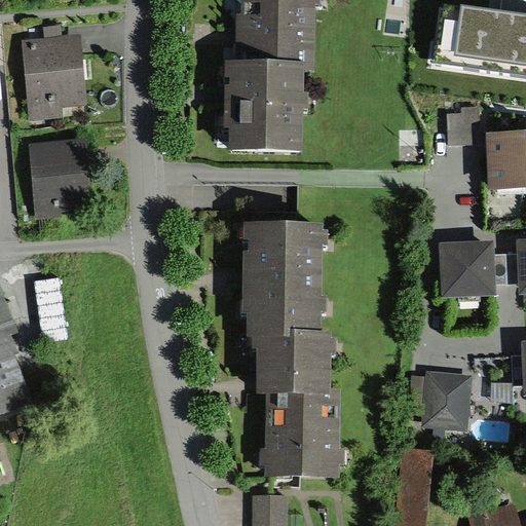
[(313,0),(239,0),(239,60),(305,61),(313,62),(313,0)]
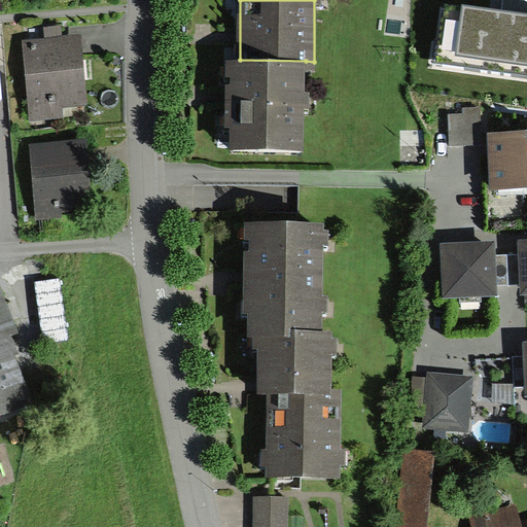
[(526,14),(445,3),(436,59),(526,72),(526,14)]
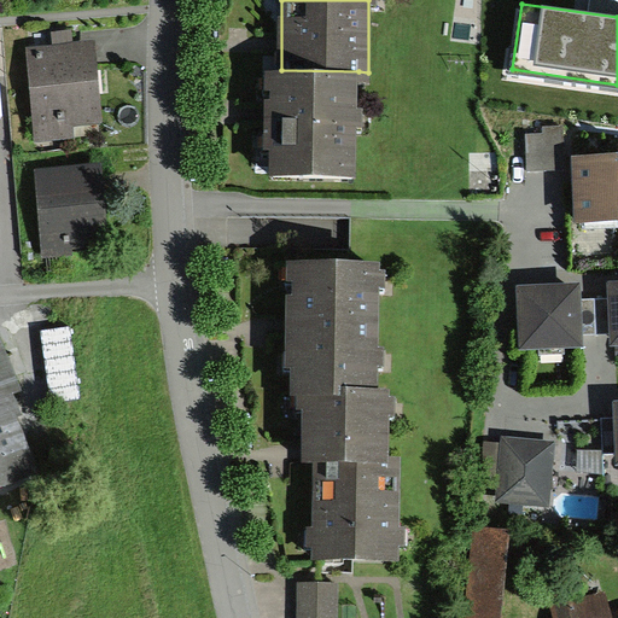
[(36,140),(74,136),(73,123),(99,121),(92,44),(28,50),(36,140)]
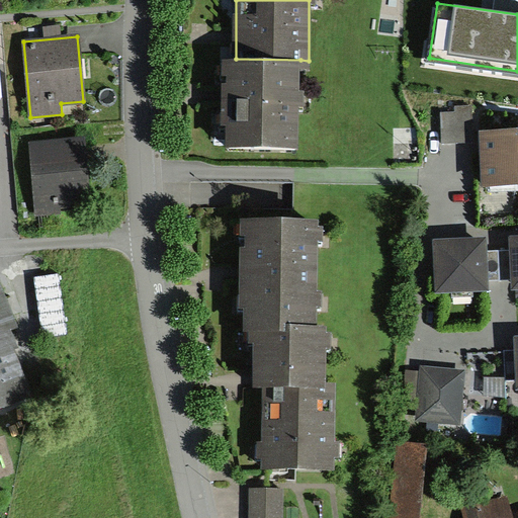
[(226,144),(298,146),(300,60),(236,59),(223,59),(221,124),(226,124),(226,144)]
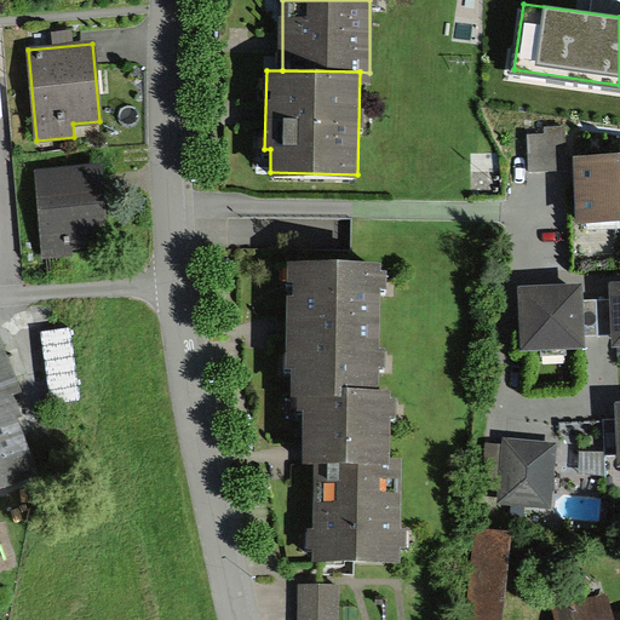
[(529,133),(530,171),(567,170),(566,125),(549,125),(549,133),(529,133)]
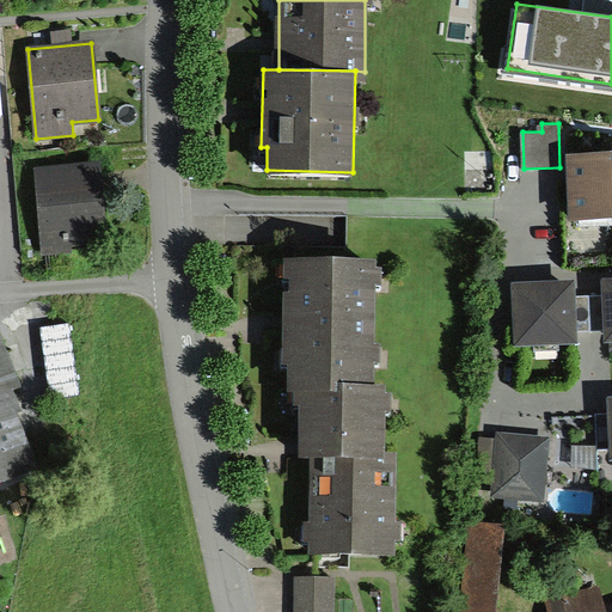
[(611,152),(568,154),(571,215),(611,213),(611,152)]
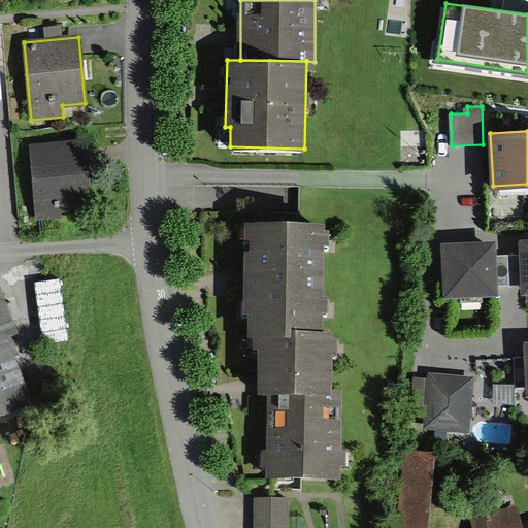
[(37,218),(90,213),(85,142),(32,146),(37,218)]
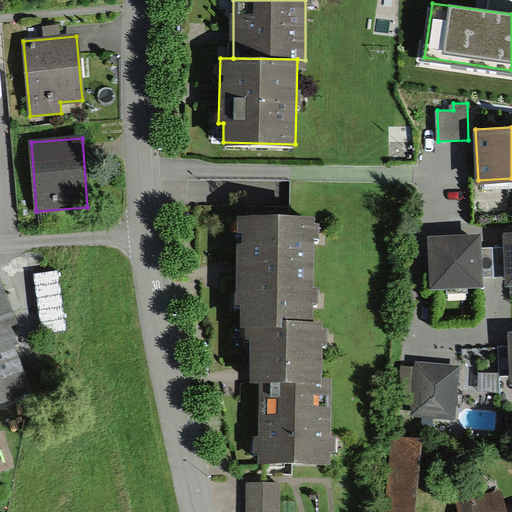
[(282,320),(313,320),(314,220),(239,219),(238,303),(241,303),(241,326),(245,326),(282,327),(282,320)]
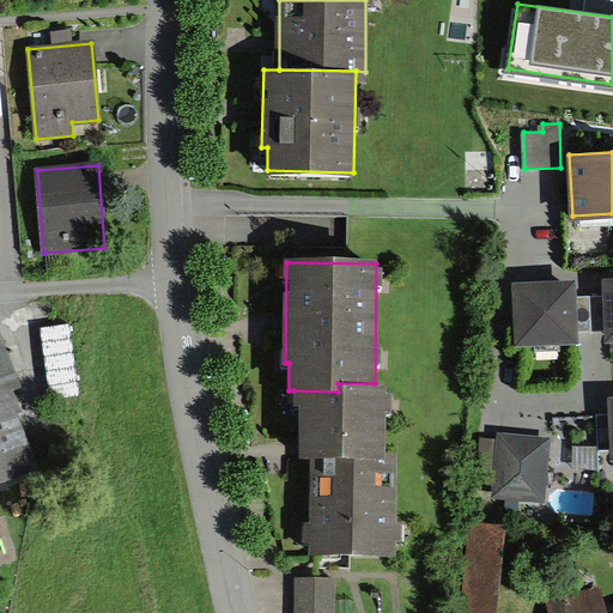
[(612,279),(604,280),(605,296),(593,296),(593,331),(605,331),(605,341),(612,340),(612,279)]
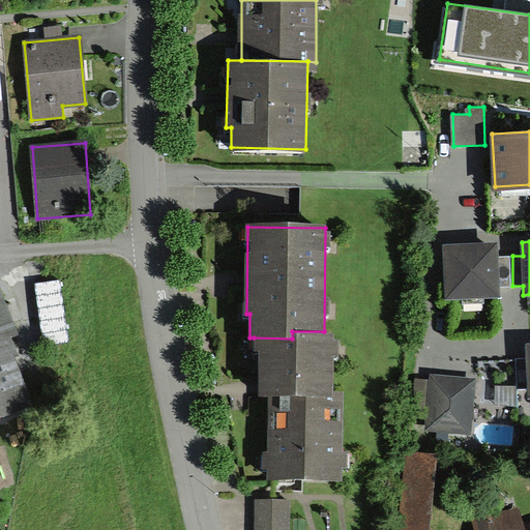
[(498,244),(445,244),(445,301),(498,300),(498,288),(512,286),(512,256),(498,256),(498,244)]
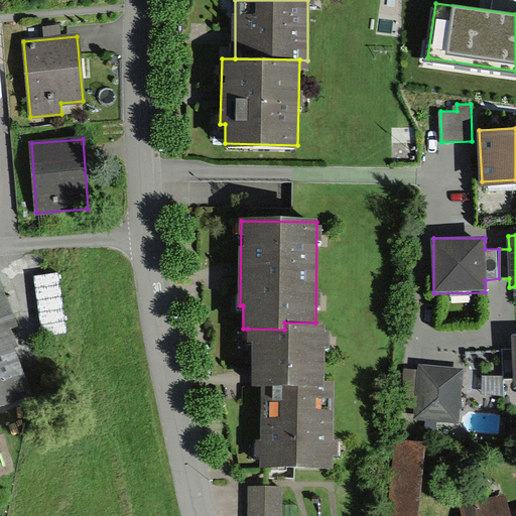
[(45,336),(71,333),(66,271),(39,273),(45,336)]
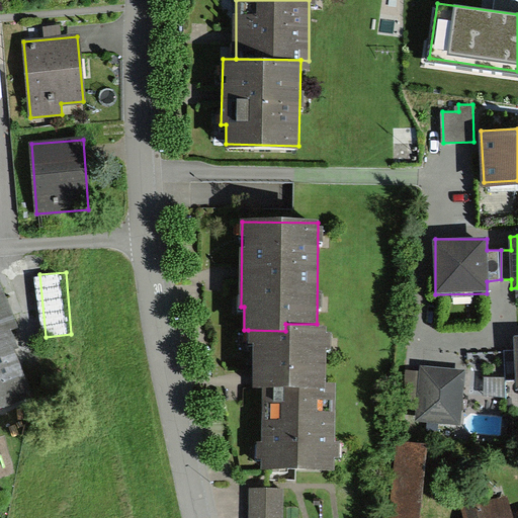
[(0,409),(33,396),(16,354),(21,352),(12,331),(21,328),(0,276),(0,409)]
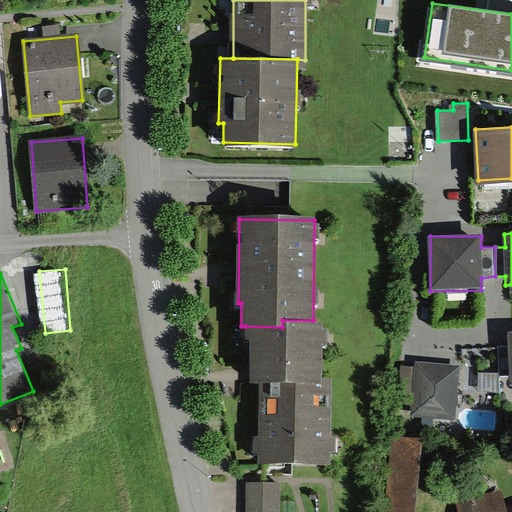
[(245,340),(251,341),(250,384),(259,384),(258,463),(331,464),(333,379),(321,379),(322,320),(313,320),(282,320),(282,327),(245,326),(245,340)]
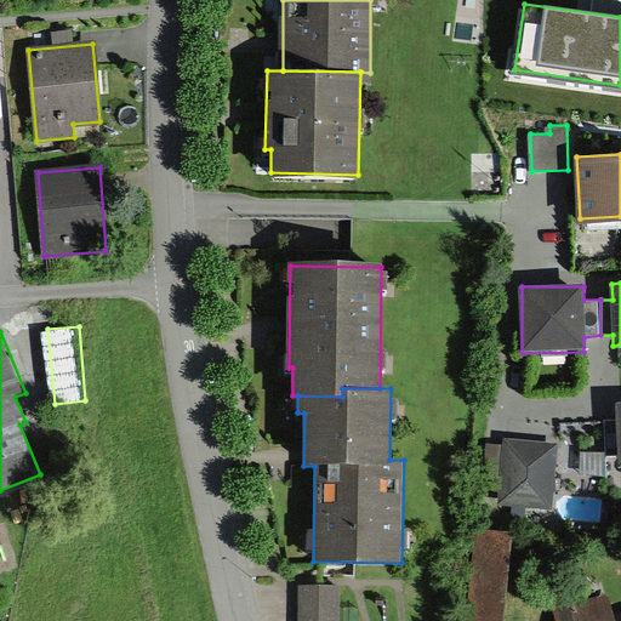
[(620,402),(616,402),(616,420),(605,421),(607,456),(619,456),(620,468),(620,467),(620,402)]
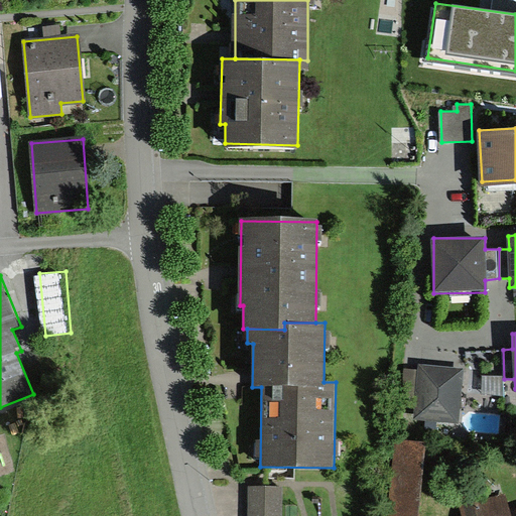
[(463,368),(419,365),(419,371),(405,370),(402,398),(415,399),(414,419),(459,422),(463,368)]
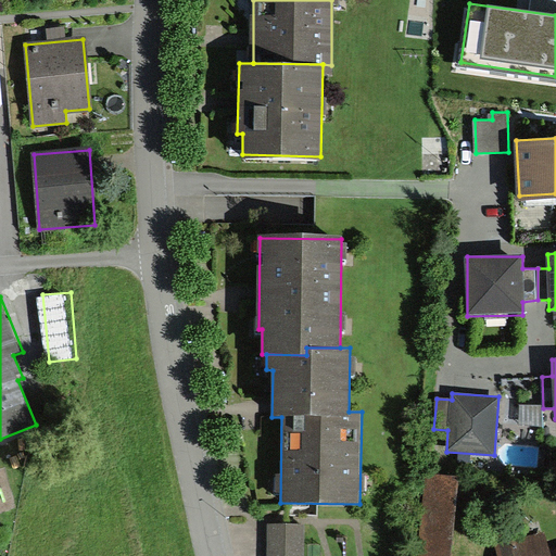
[(416,555),(450,555),(457,478),(425,475),(416,555)]
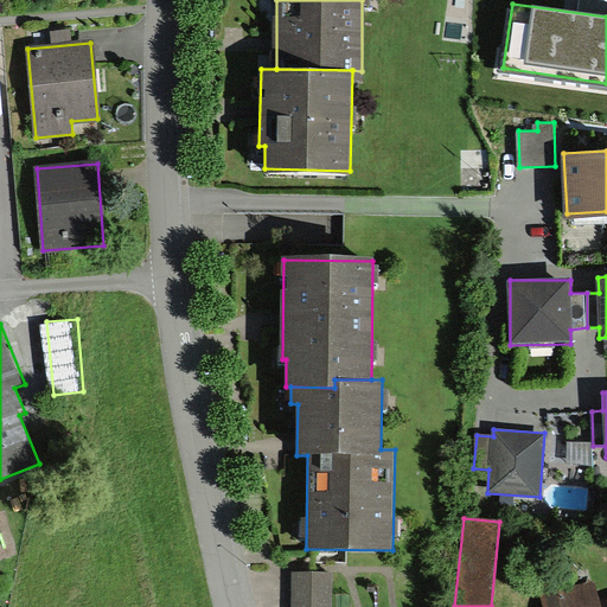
[(330,606),(331,574),(293,574),(292,606),(330,606)]
